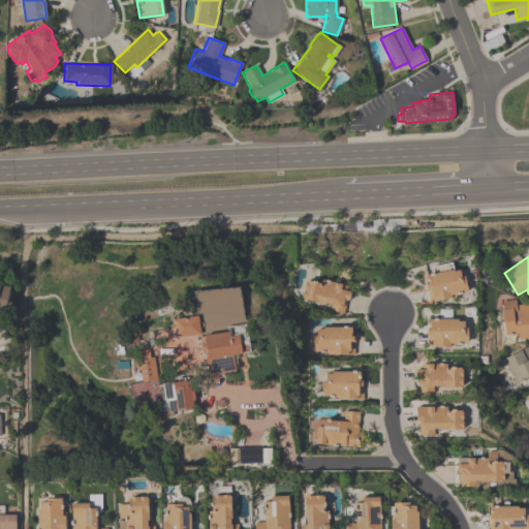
[(460,270),(461,277),(465,276),(468,291),(454,294),(455,298),(429,302),(426,284),(428,284),(425,271),(426,271),(427,274),(433,273),(432,267),(452,262),(454,271),(460,270)]
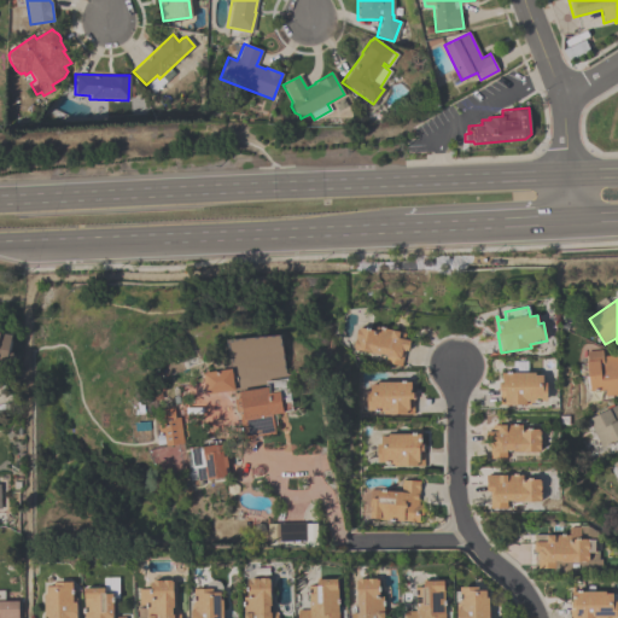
[(404,333),(403,339),(409,340),(407,350),(404,350),(401,366),(384,362),(385,355),(378,354),(378,355),(354,349),(354,348),(353,348),(356,328),(357,328),(359,327),(374,331),(375,326),(404,333)]
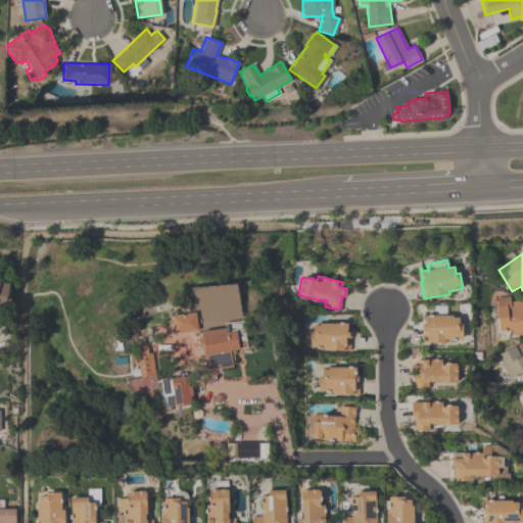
[(0,305),(0,281),(10,283),(5,307),(0,305)]
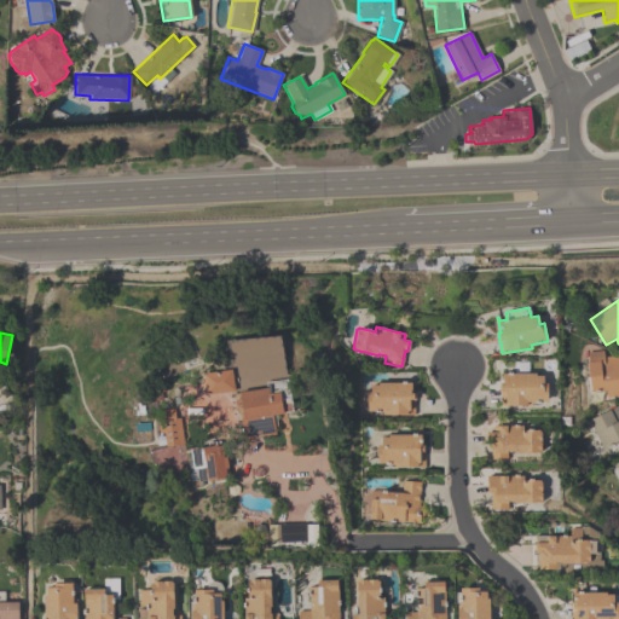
[(618,394),(606,397),(605,391),(590,392),(585,352),(602,351),(603,357),(617,356),(618,370),(618,369),(618,394)]
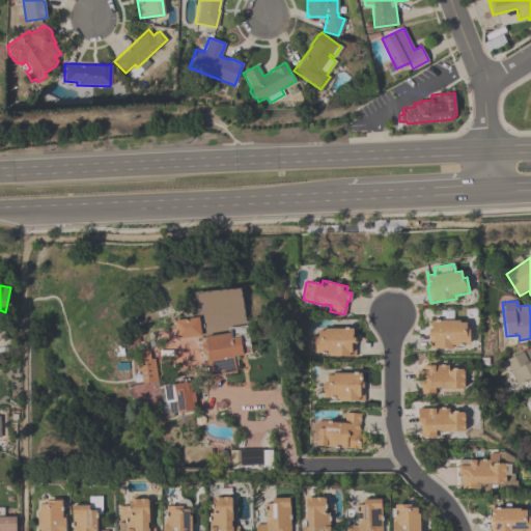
[(452,310),(452,320),(459,320),(459,322),(466,322),(466,329),(469,329),(469,344),(463,344),(463,346),(456,346),(456,347),(428,347),(428,335),(428,329),(430,329),(430,320),(440,320),(440,310),(452,310)]
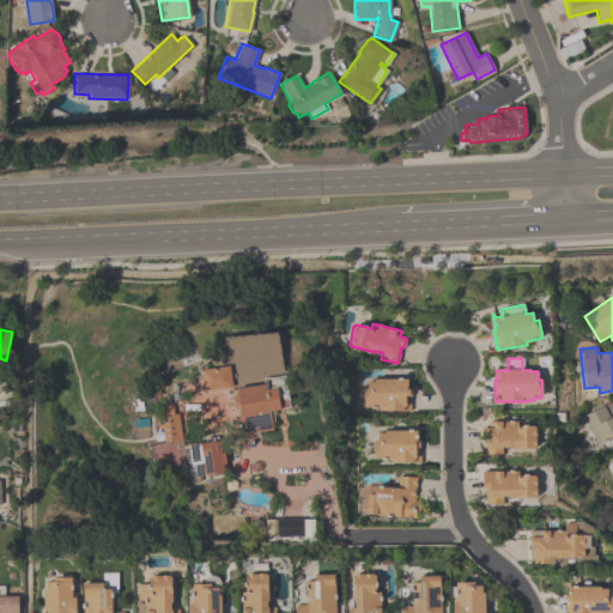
[(204,390),(201,369),(229,365),(232,387),(204,390)]
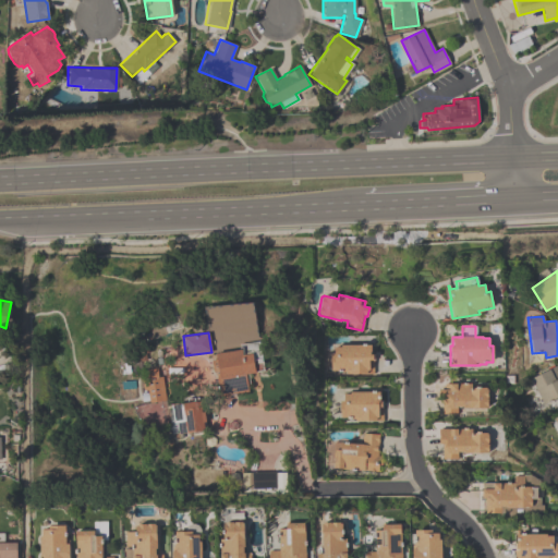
[(219,395),(217,376),(216,376),(215,371),(214,372),(211,359),(217,359),(216,353),(239,350),(239,347),(240,347),(240,344),(261,341),(265,372),(245,374),(247,391),(219,395)]
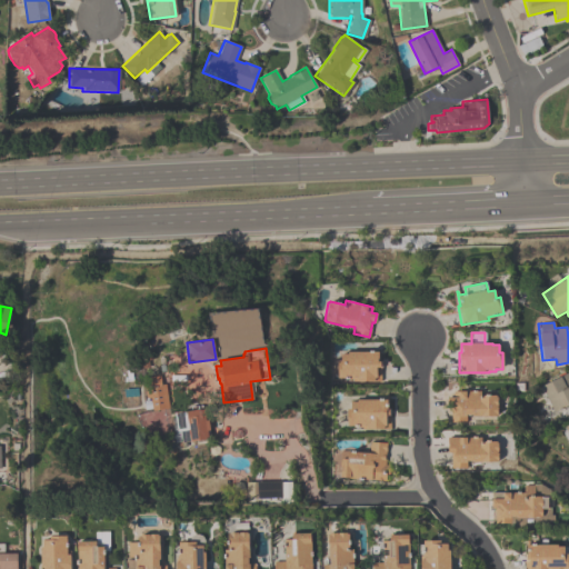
[(380,381),(351,381),(351,379),(343,379),(343,378),(337,378),(337,361),(340,361),(340,353),(347,353),(347,351),(378,351),(378,361),(379,361),(380,381)]
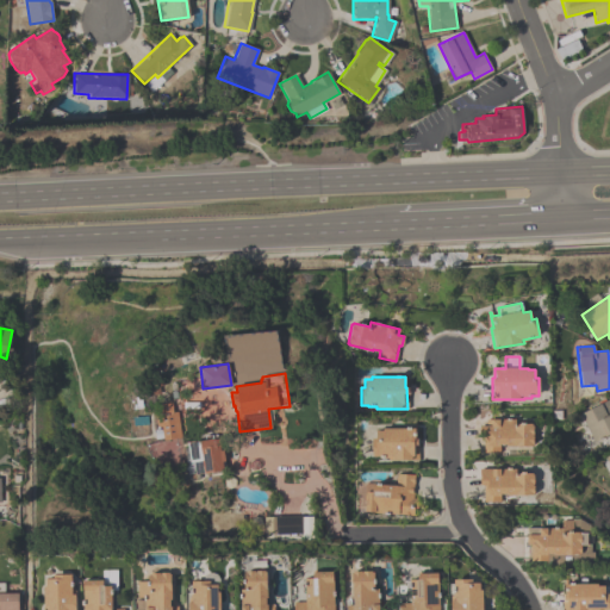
[(178,388),(176,379),(197,378),(198,387),(178,388)]
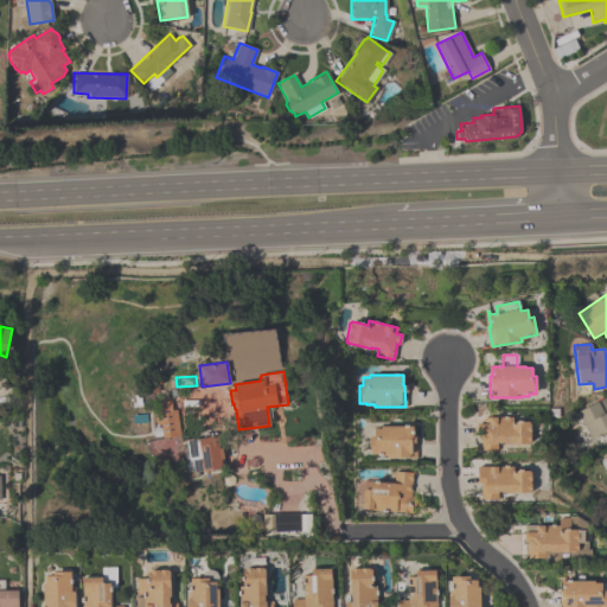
[(606,432),(590,440),(576,411),(606,397),(606,398),(606,432)]
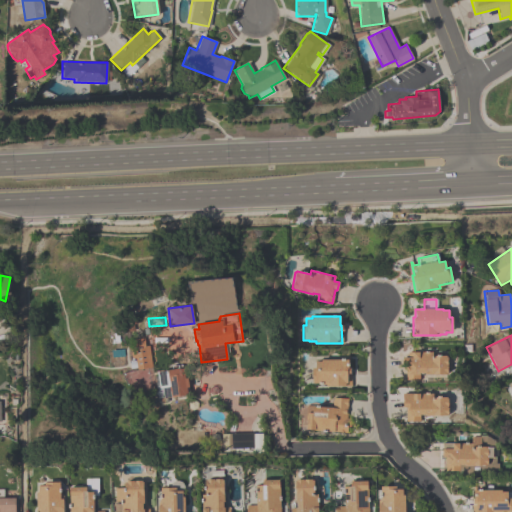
[(129,339),(148,337),(151,368),(132,370),(129,339)]
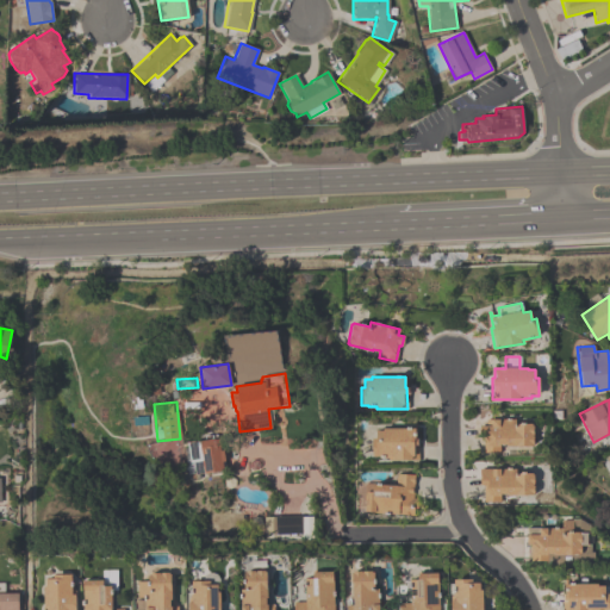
[(481,452),(481,434),(479,434),(479,425),(485,425),(485,419),(491,419),(515,419),(515,423),(531,423),(531,425),(533,425),(533,444),(531,444),(531,446),(505,446),(505,444),(499,444),(499,452),(481,452)]
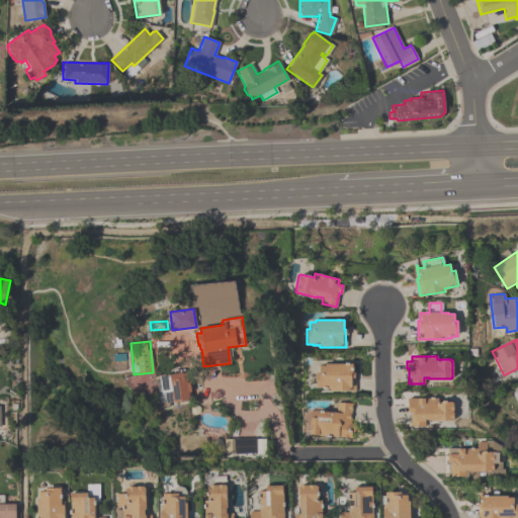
[(352,359),(352,372),(354,372),(354,391),(329,391),(329,389),(322,389),(322,387),(315,387),(315,372),(318,372),(318,365),(324,365),(324,363),(350,363),(350,359),(352,359)]
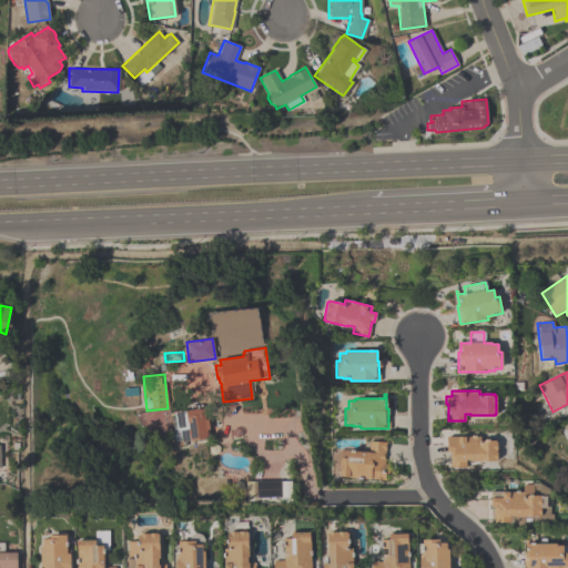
[(180,442),(179,430),(176,430),(174,413),(185,411),(203,407),(204,419),(208,419),(209,429),(205,429),(206,438),(180,442)]
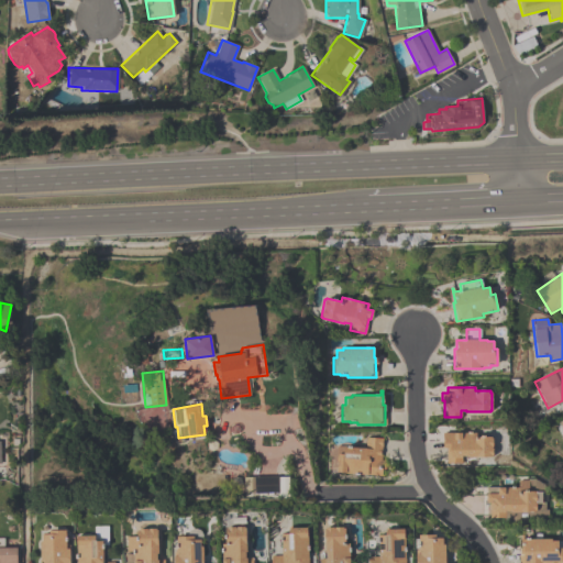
[(490,437),(490,438),(492,438),(492,455),(490,455),(490,457),(467,457),(467,455),(461,455),(461,463),(445,463),(445,448),(442,448),(442,432),(475,432),(475,437),(490,437)]
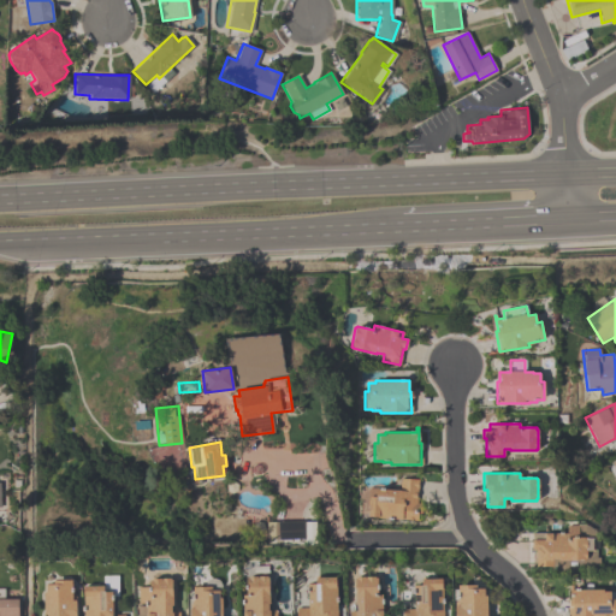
[(418,479),(416,503),(418,503),(416,520),(367,517),(368,497),(374,497),(375,489),(400,490),(400,478),(418,479)]
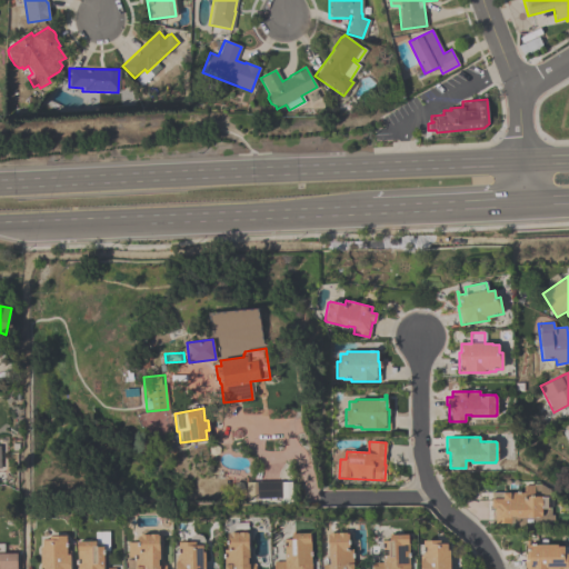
[(246,499),(246,482),(280,481),(280,498),(246,499)]
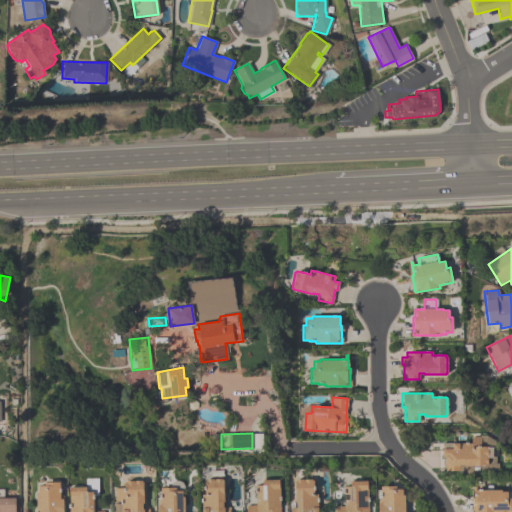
[(452,443),(471,443),(471,436),(480,436),(480,447),(487,447),(494,447),(494,458),(487,458),(487,464),(486,464),(486,465),(464,465),(464,464),(458,464),(458,471),(445,471),(445,457),(442,457),(442,455),(441,455),(441,450),(442,450),(442,448),(452,448),(452,443)]
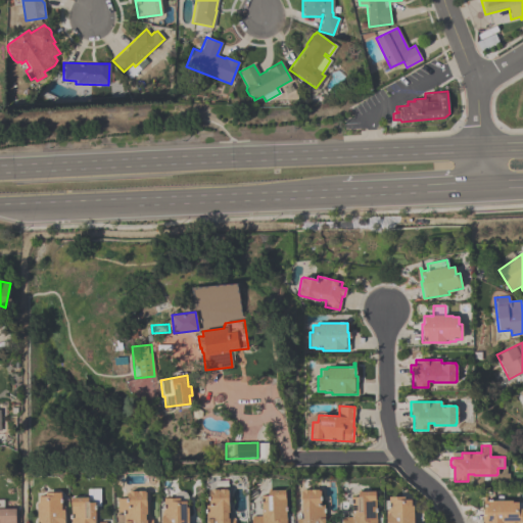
[(208,490),(210,490),(210,489),(227,489),(227,490),(228,490),(229,513),(228,513),(228,515),(234,515),(234,522),(205,522),(205,505),(208,505),(208,490)]
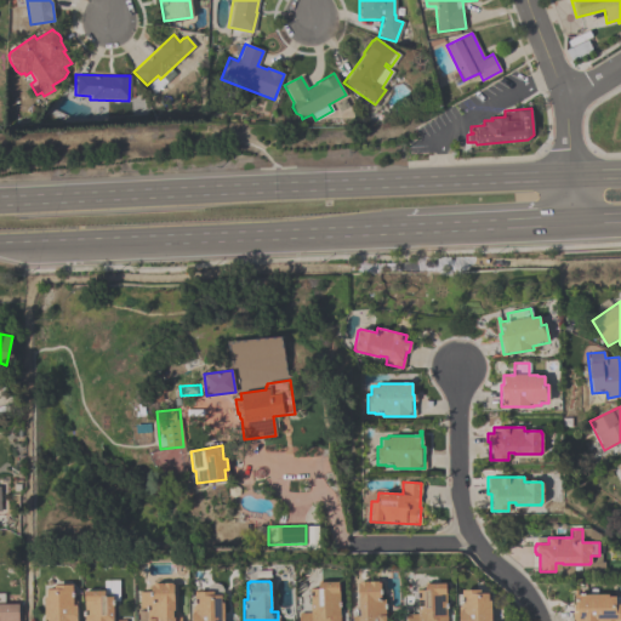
[(340,581),(340,620),(298,620),(298,613),(309,613),(309,588),(318,588),(318,581),(340,581)]
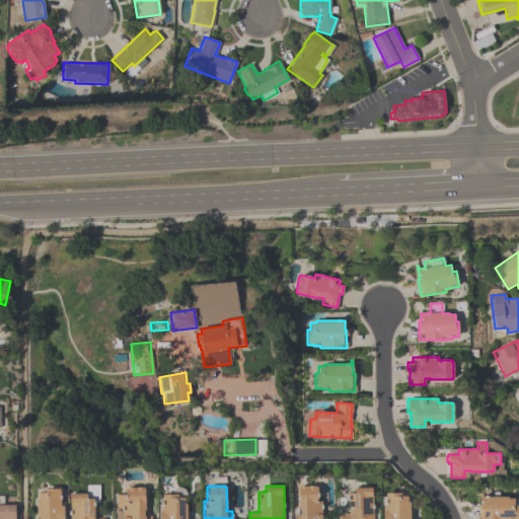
[(317,487),(317,493),(318,493),(318,501),(321,501),(321,504),(322,504),(322,518),(294,518),(294,510),(297,510),(297,515),(300,515),(300,509),(299,509),(299,487),(300,487),(300,486),(316,486),(316,487),(317,487)]
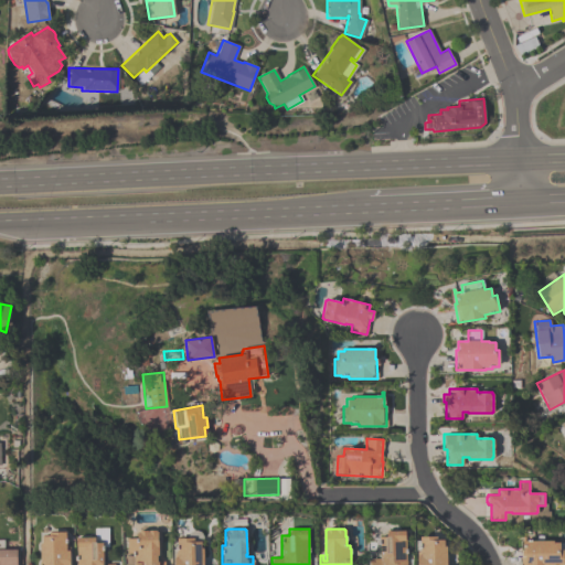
[(406,531),(406,564),(369,564),(369,558),(380,558),(380,536),(386,536),(386,531),(387,531),(387,530),(404,530),(404,531),(406,531)]
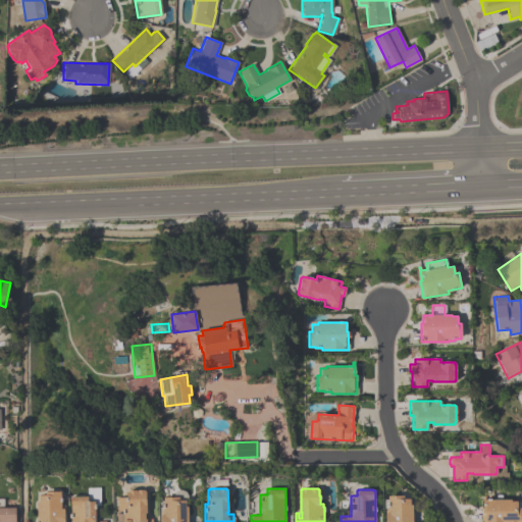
[(152,521),(122,521),(122,511),(116,511),(116,498),(126,498),(126,491),(128,491),(128,490),(144,490),(145,490),(146,513),(145,513),(145,519),(152,519),(152,521)]
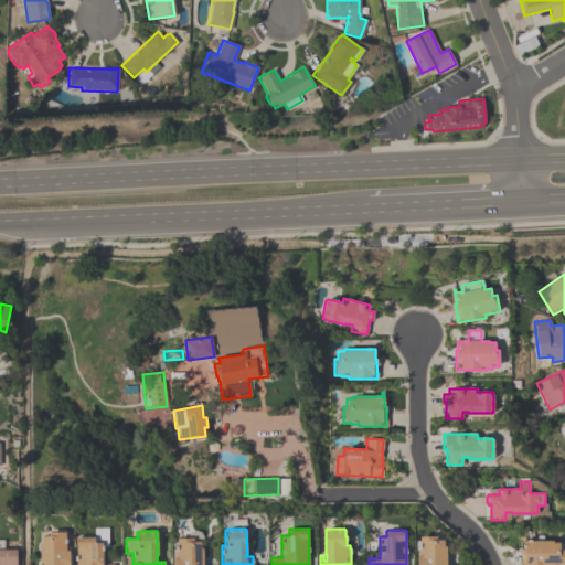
[(177,539),(188,539),(189,534),(191,532),(195,531),(198,531),(201,533),(202,535),(203,539),(203,564),(174,564),(174,557),(177,557),(177,539)]
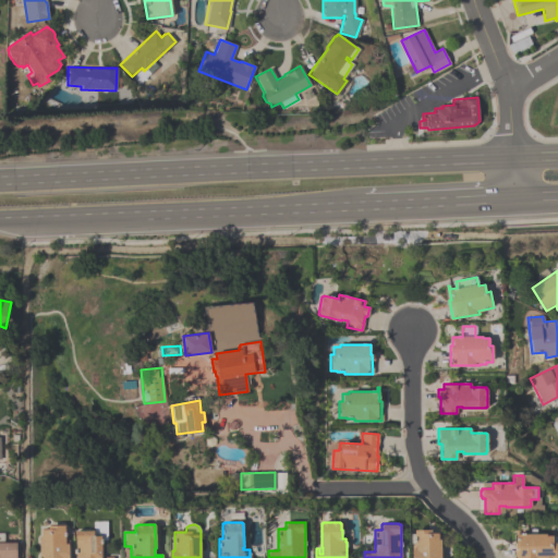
[(39,557),(39,536),(40,536),(40,529),(49,529),(49,525),(64,525),(64,532),(65,532),(67,540),(69,540),(69,556),(68,556),(68,557),(39,557)]
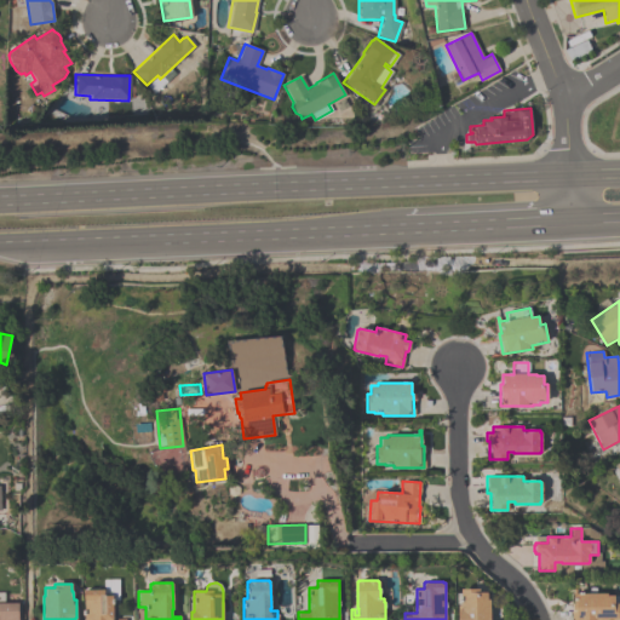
[(614,596),(614,603),(619,603),(619,619),(572,619),(572,603),(574,603),(574,587),(575,587),(575,592),(607,592),(607,596),(614,596)]
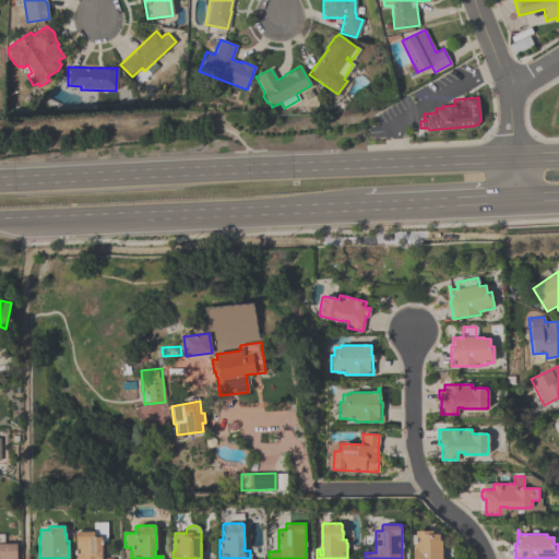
[(440,534),(440,540),(442,540),(442,558),(413,558),(413,549),(415,549),(415,531),(431,531),(431,534),(440,534)]
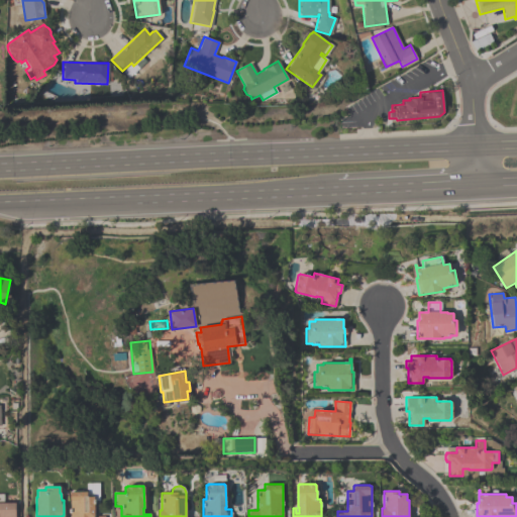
[(71,516),(71,492),(87,492),(87,497),(92,497),(92,500),(94,500),(94,515),(105,515),(105,516),(71,516)]
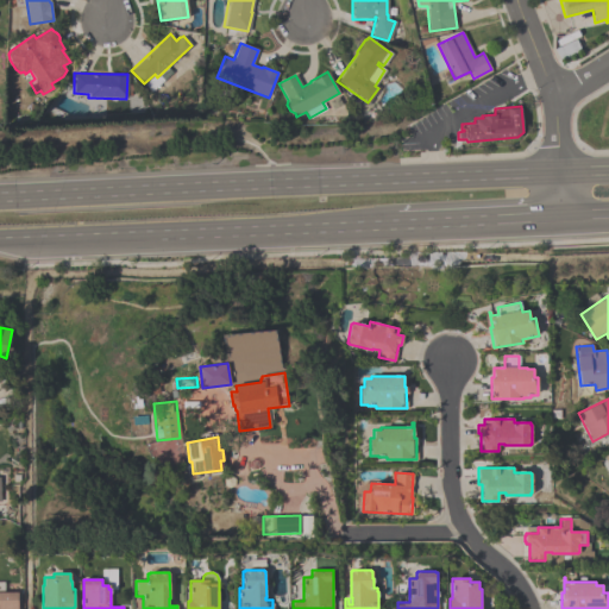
[(18,592),(18,608),(0,608),(0,582),(4,582),(4,592),(18,592)]
